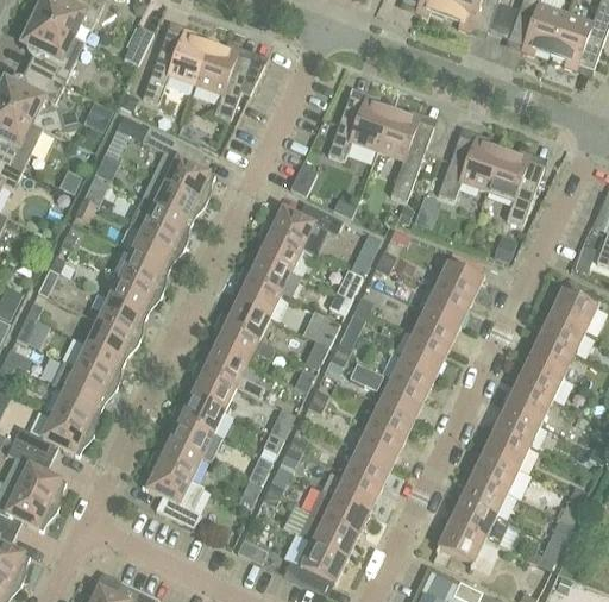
[(41,0),(33,17),(74,36),(80,23),(90,27),(104,1),(101,0),(41,0)]
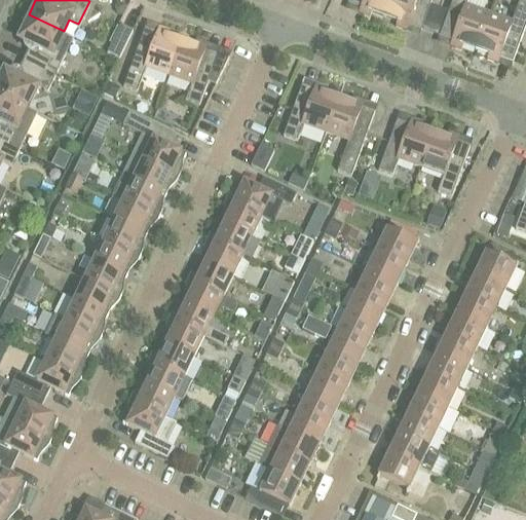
[(347,0),(346,4),(359,9),(370,12),(371,7),(384,12),(388,0),(347,0)]
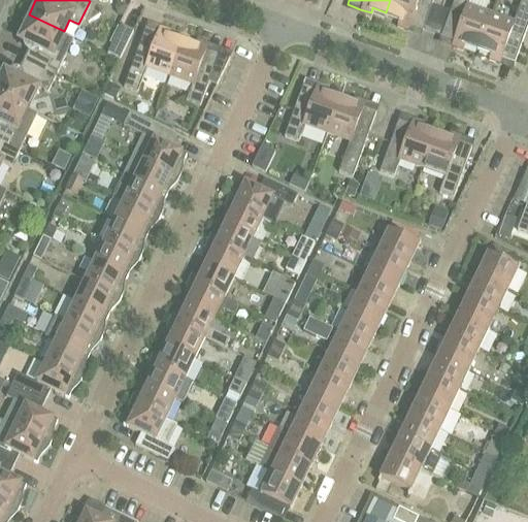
[(390,0),(386,12),(399,18),(397,23),(421,31),(431,0),(390,0)]
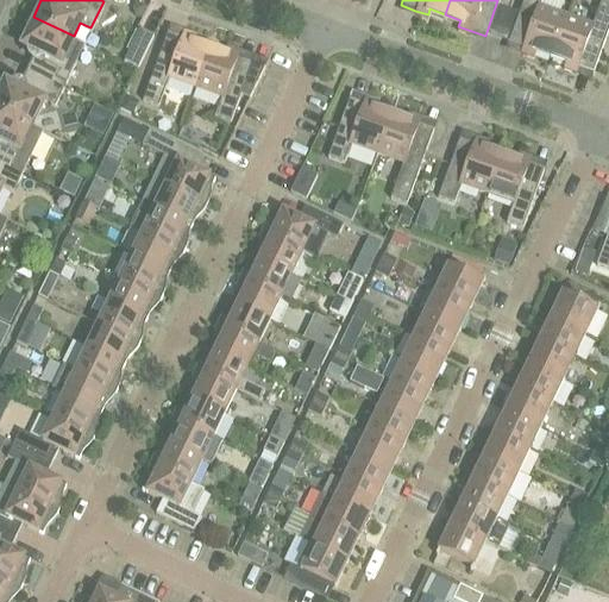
[(551,52),(565,13),(539,4),(540,0),(521,0),(506,43),(534,54),(535,48),(551,52)]
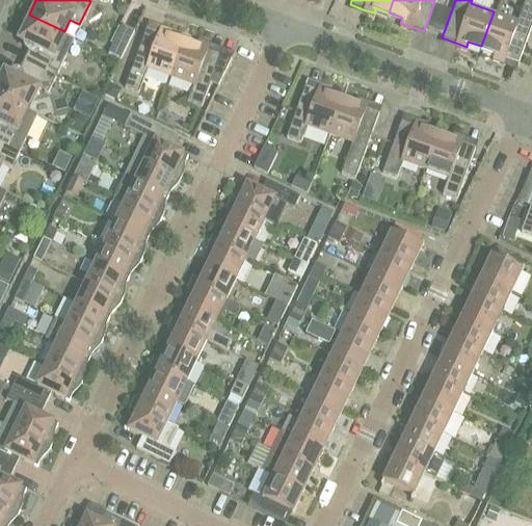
[(493,56),(503,60),(516,64),(531,21),(531,0),(524,0),(516,20),(494,11),(481,46),(495,51),(493,56)]
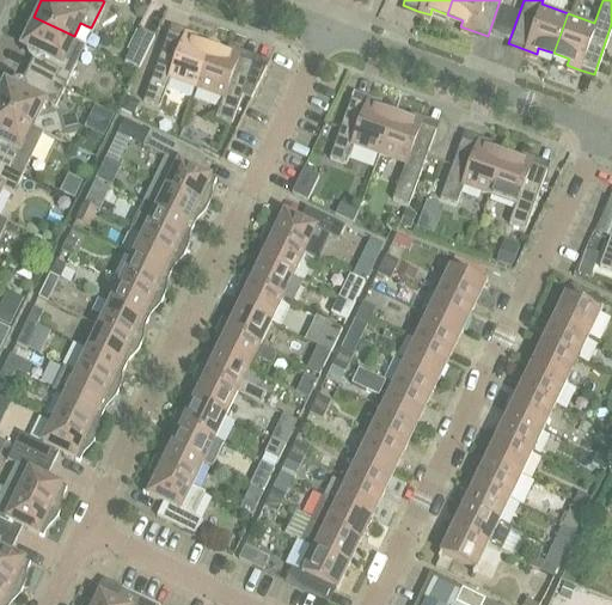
[(85,41),(74,36),(34,17),(22,42),(30,46),(30,47),(30,48),(30,50),(30,52),(31,53),(32,53),(26,66),(65,84),(85,41)]
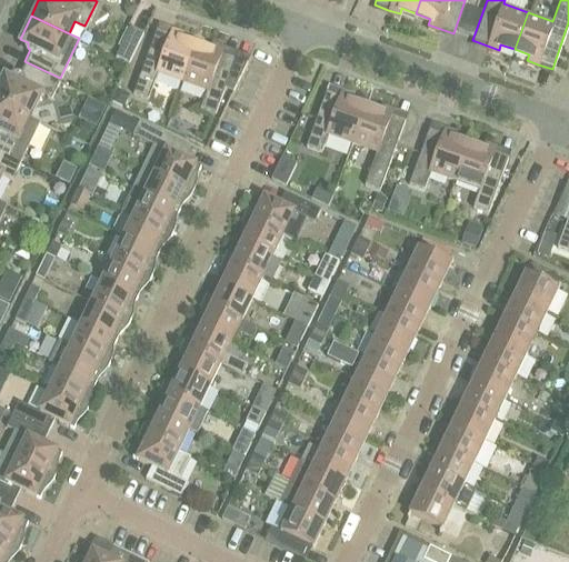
[(158,68),(182,77),(196,40),(182,34),(185,29),(159,20),(133,89),(149,94),(158,68)]
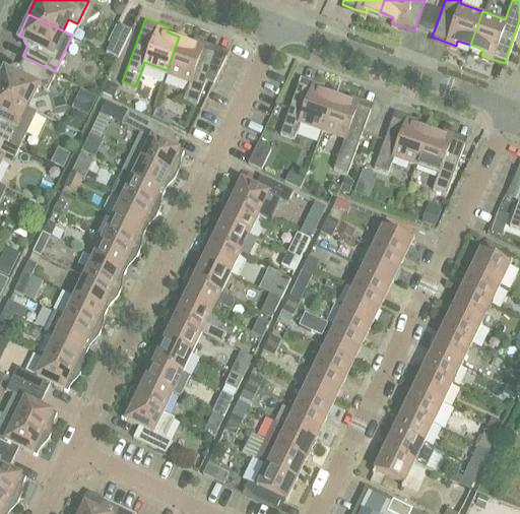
[(120,20),(105,51),(117,56),(131,26),(120,20)]
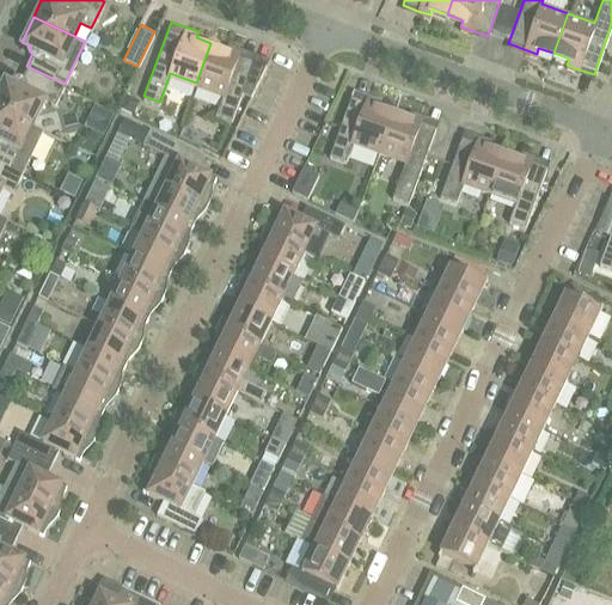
[(226,48),(210,43),(196,83),(222,92),(215,112),(232,118),(242,90),(251,93),(265,62),(254,59),(256,53),(228,43),(226,48)]
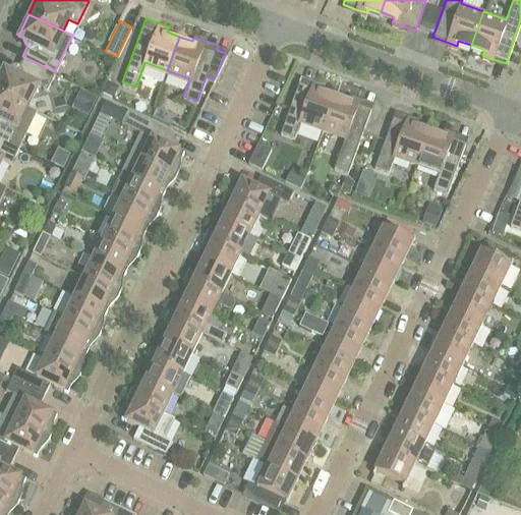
[(47,87),(55,71),(22,56),(17,67),(16,66),(15,66),(13,66),(12,67),(11,68),(10,69),(4,65),(0,72),(0,90),(27,104),(38,82),(47,87)]
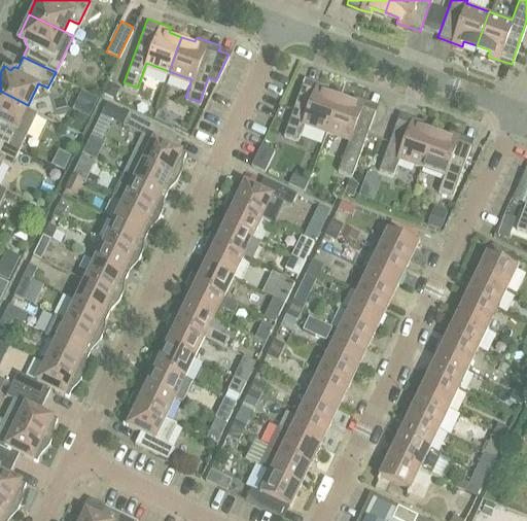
[(304,120),(326,129),(339,94),(325,90),(327,84),(304,76),(283,132),(297,137),(304,120)]
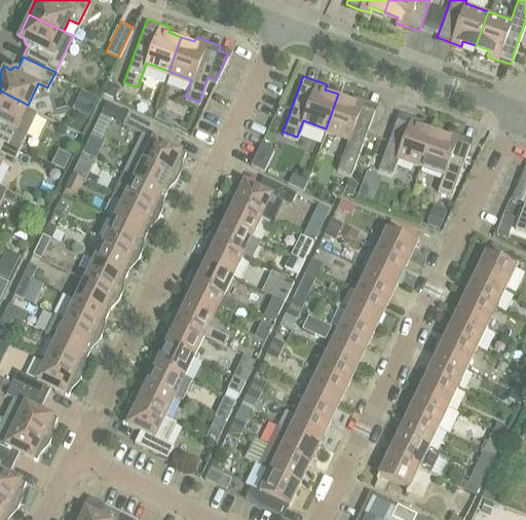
[(17,126),(28,105),(0,90),(0,137),(10,142),(17,126)]
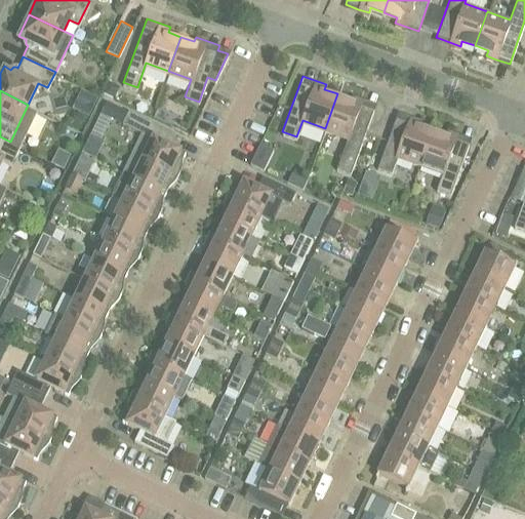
[(337,93),(325,128),(348,136),(336,166),(351,171),(375,102),(353,93),(351,98),(337,93)]
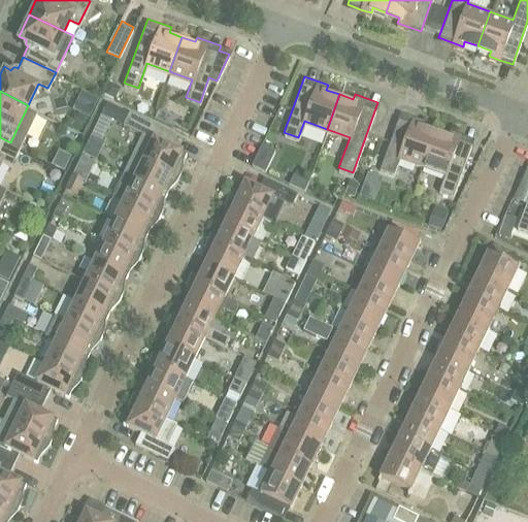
[(139,130),(130,150),(179,173),(180,172),(184,158),(187,151),(168,142),(174,130),(129,108),(123,122),(139,130)]
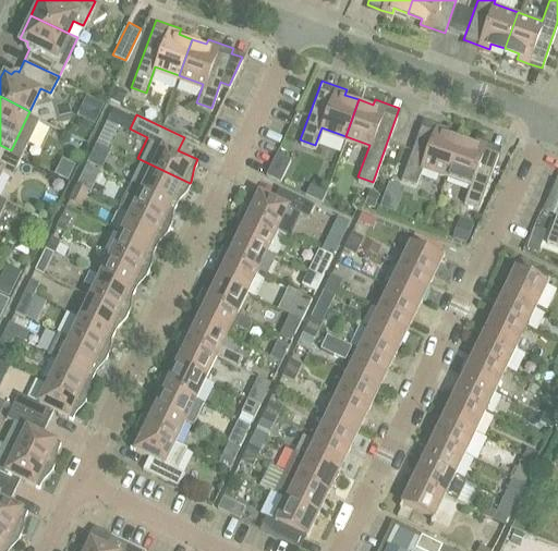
[(423,164),(446,173),(460,136),(446,131),(448,126),(423,117),(401,176),(416,182),(423,164)]
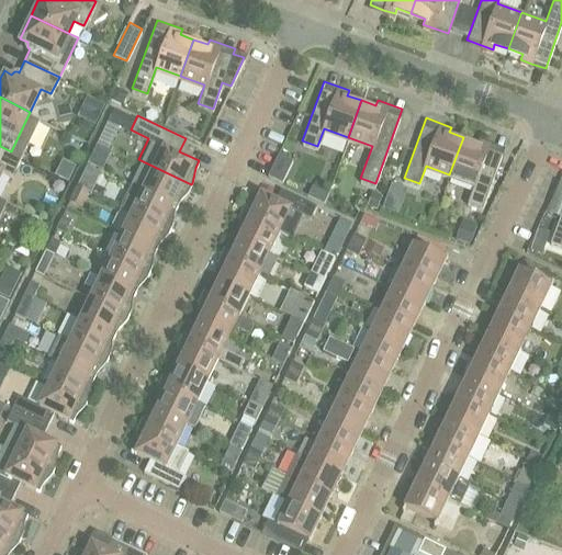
[(463,137),(449,174),(473,182),(467,201),(482,206),(504,146),(479,137),(476,143),(463,137)]
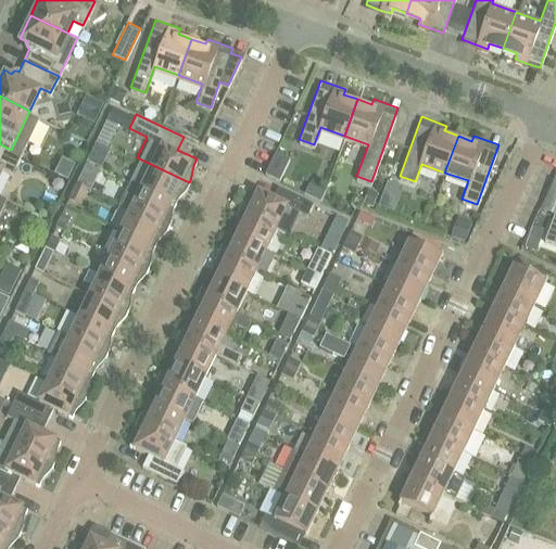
[(0,170),(2,166),(12,170),(21,154),(11,150),(0,144),(0,170)]
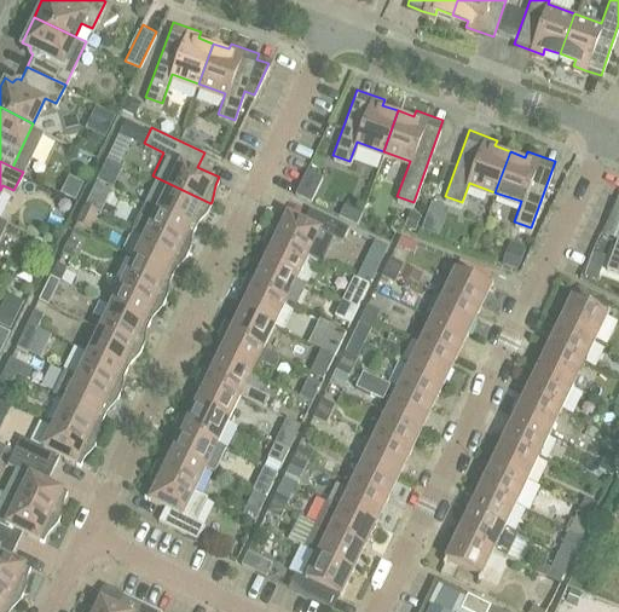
[(307,166),(295,190),(311,198),(323,174),(307,166)]
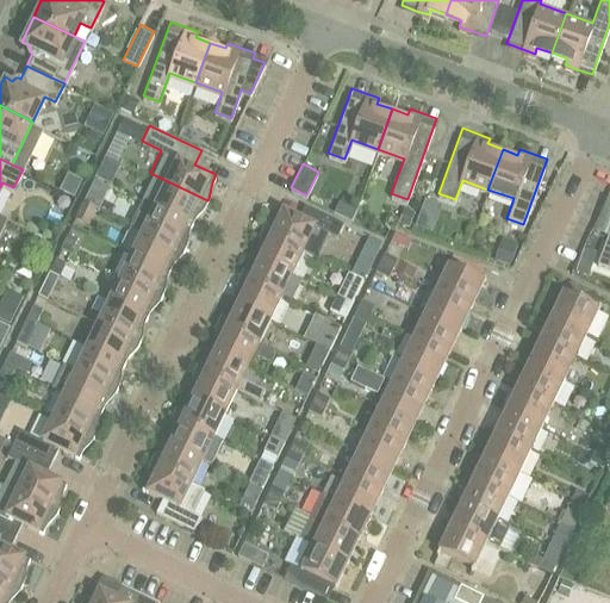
[(206,203),(207,200),(150,173),(139,197),(155,204),(192,222),(195,216),(206,203)]
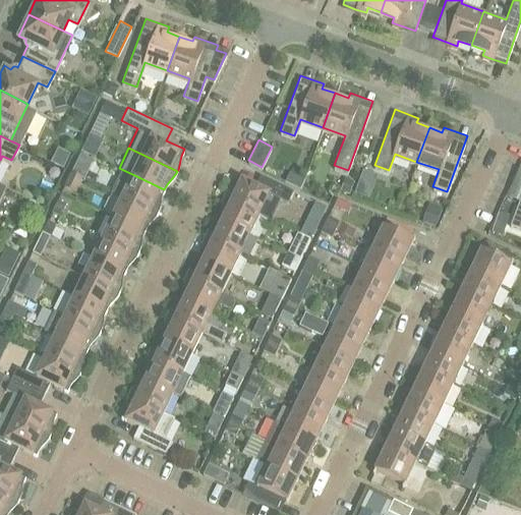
[(88,175),(91,169),(75,162),(71,168),(88,175)]
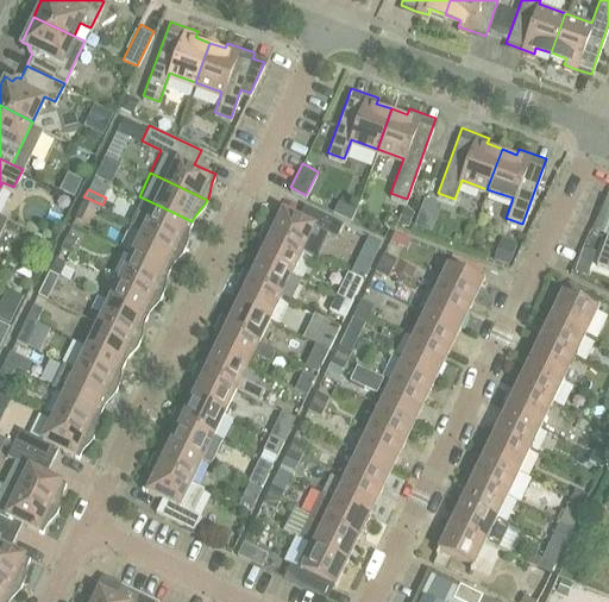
[(82,196),(75,214),(89,221),(98,204),(82,196)]
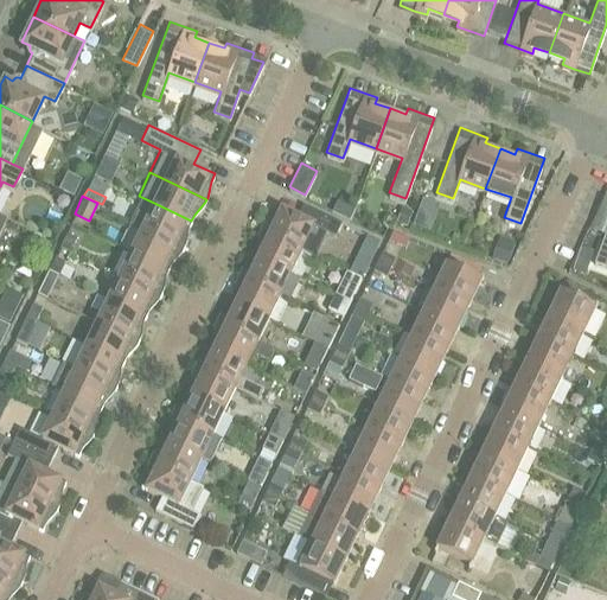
[(144,225),(142,225),(184,246),(185,244),(189,228),(191,221),(154,203),(139,196),(128,217),(144,225)]
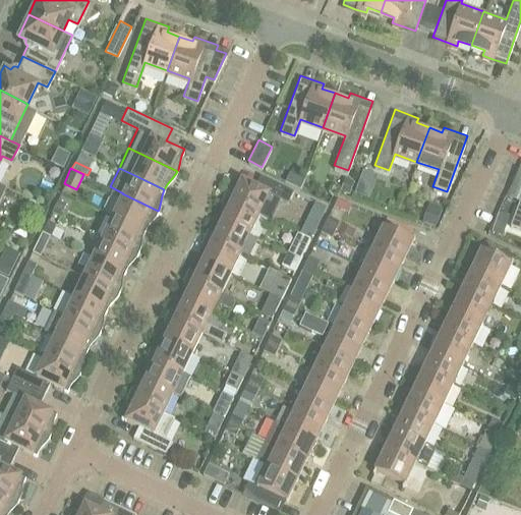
[(363,168),(354,191),(369,197),(379,173),(363,168)]
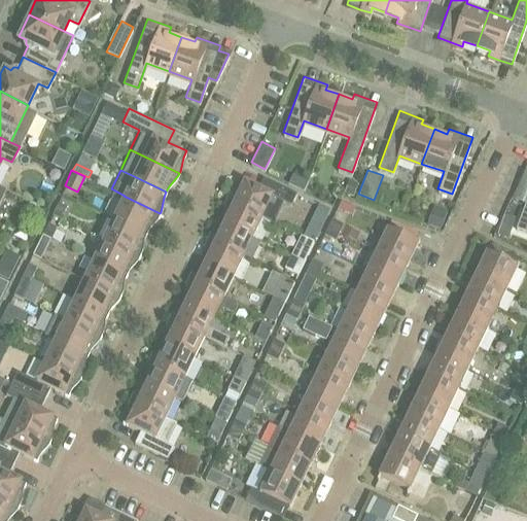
[(289,180),(304,187),(309,178),(293,171),(289,180)]
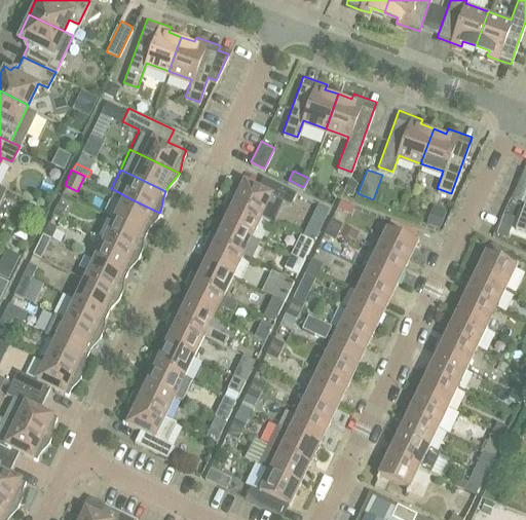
[(227,194),(226,196),(262,213),(273,219),(284,198),(291,201),(297,189),(263,174),(258,185),(239,177),(236,183),(227,194)]
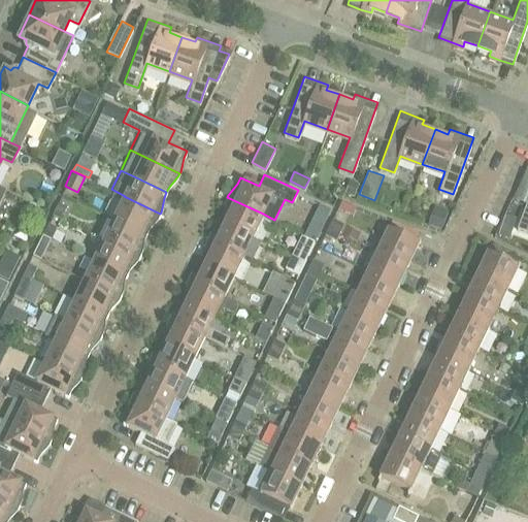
[(160,214),(124,196),(114,217),(146,232),(150,227),(159,216),(160,214)]
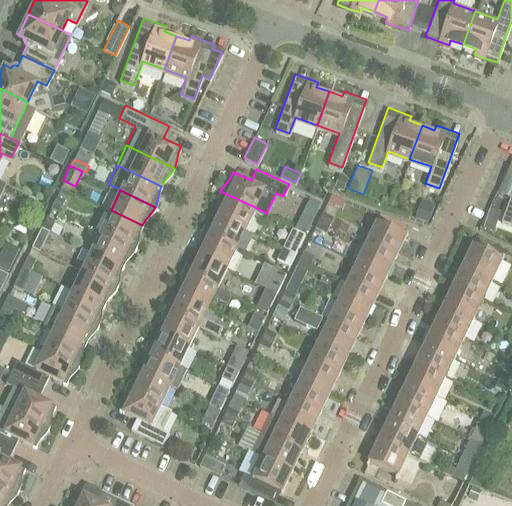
[(511,190),(502,219),(511,222),(511,190)]
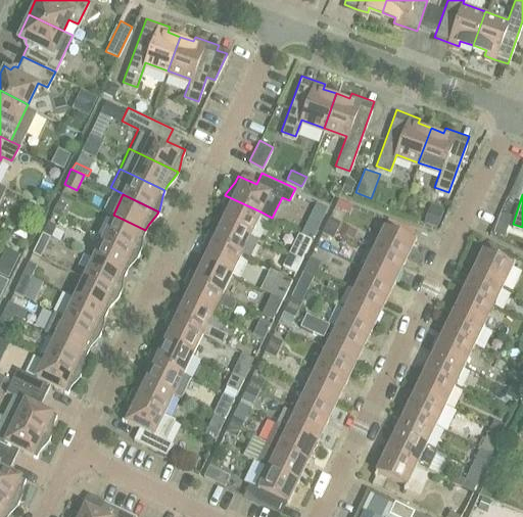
[(250,232),(260,212),(225,195),(224,196),(222,210),(219,217),(250,232)]
